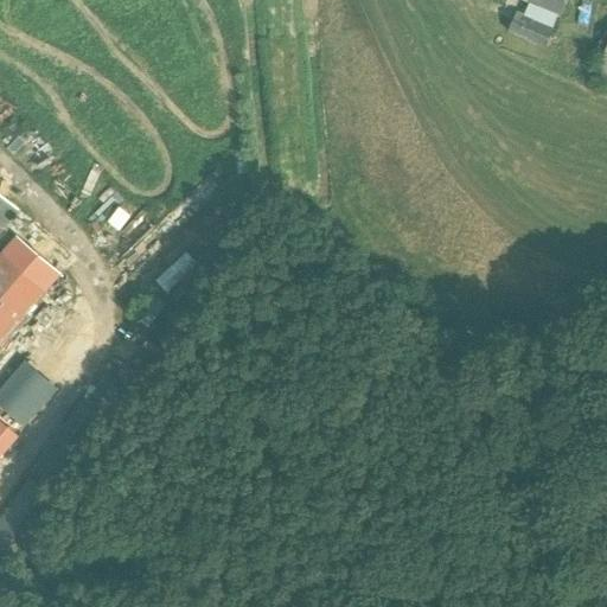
[(529,0),(561,14),(567,0),(529,0)]
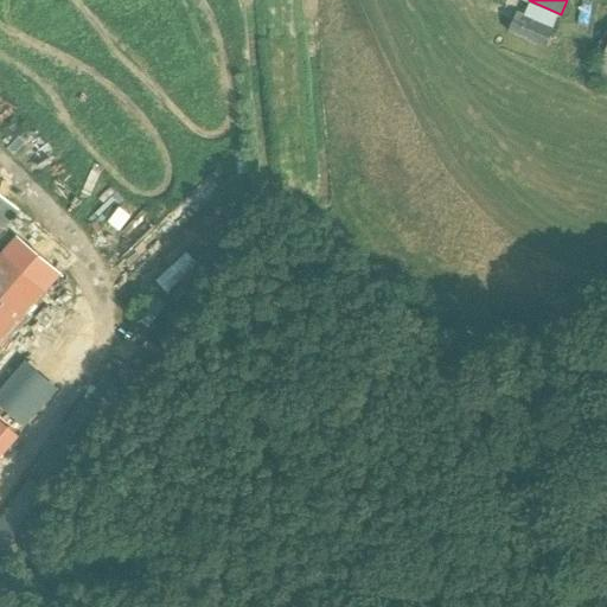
[(544,49),(554,29),(516,11),(506,32),(544,49)]
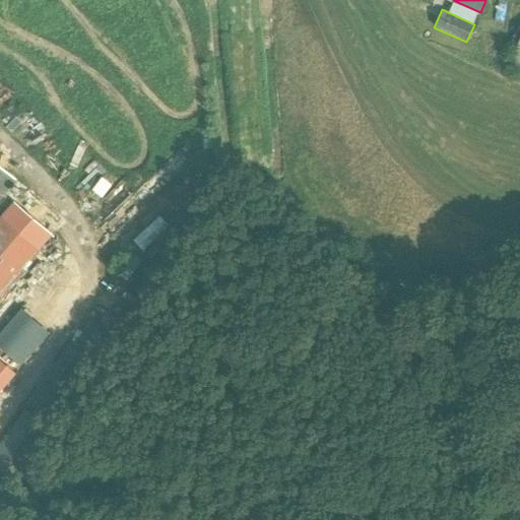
[(519,66),(519,39),(510,62),(519,66)]
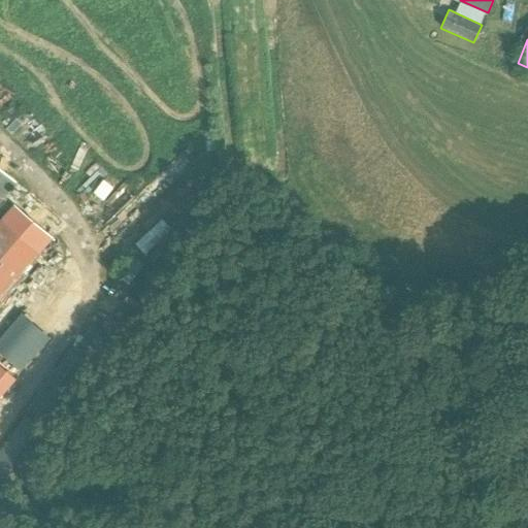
[(0,201),(12,188),(17,183),(0,167),(0,201)]
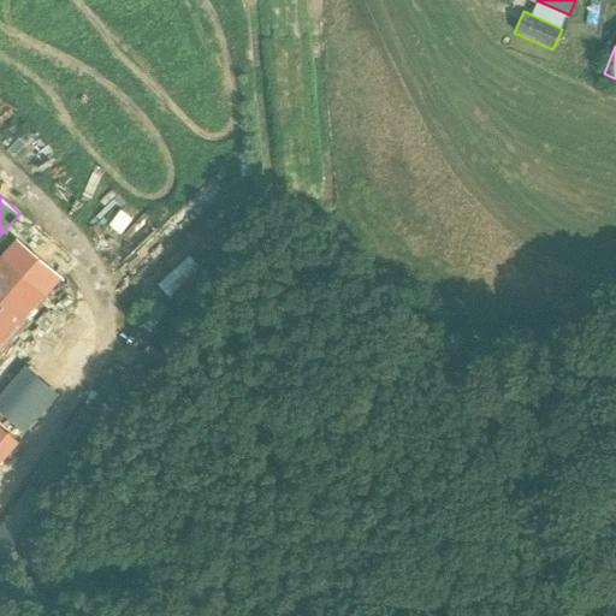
[(0,386),(66,311),(46,294),(60,277),(16,240),(0,258),(0,465),(19,443),(0,425),(0,386)]
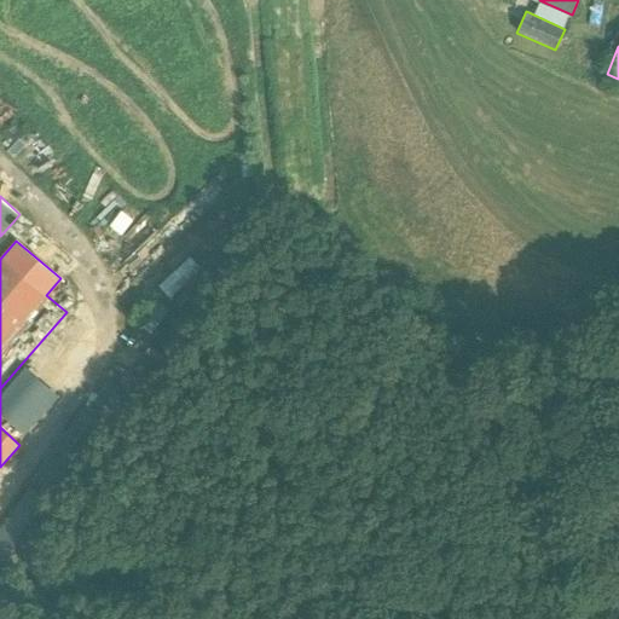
[(5,411),(36,439),(71,401),(40,372),(5,411)]
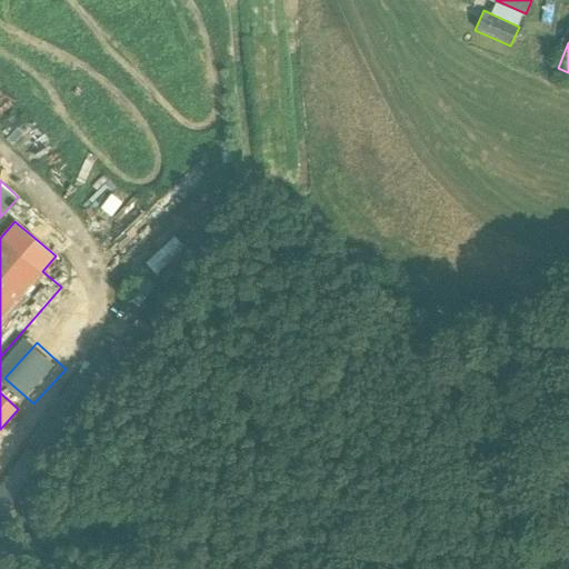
[(0,525),(10,532),(56,467),(28,448),(0,488),(0,525)]
